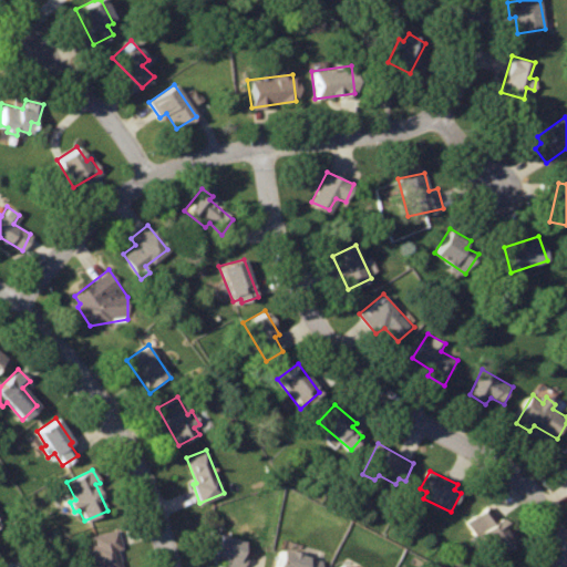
[(494,504),(468,522),(480,536),(485,533),(501,553),(519,538),(494,504)]
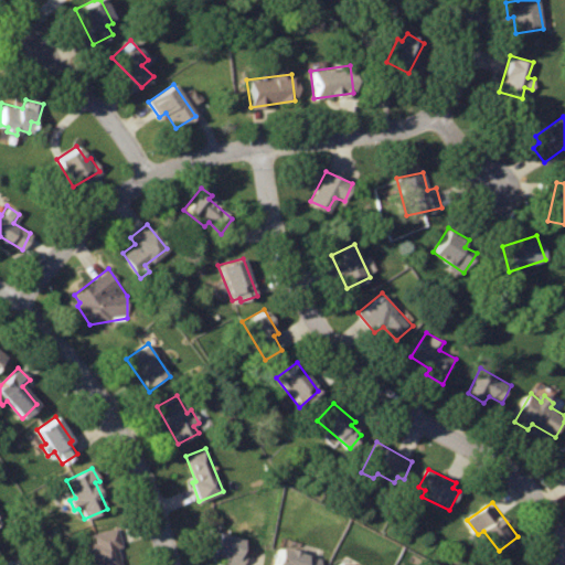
[(115,528),(88,533),(91,541),(84,543),(88,558),(84,562),(84,564),(119,564),(115,548),(119,546),(115,528)]
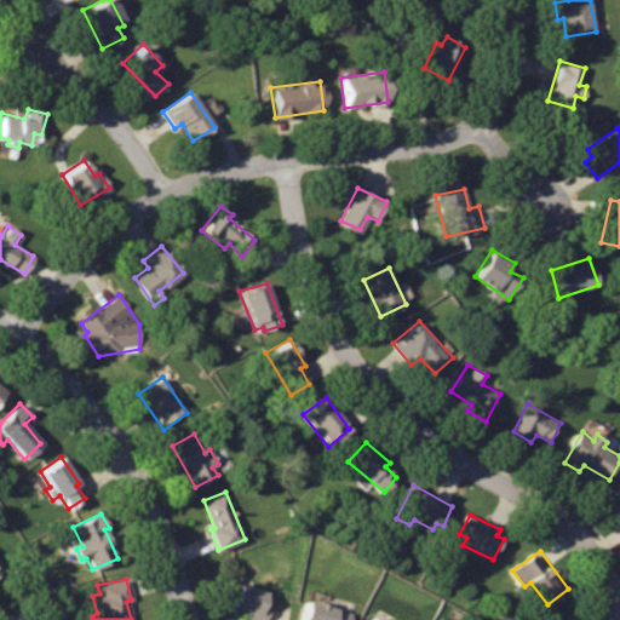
[(264,619),(271,593),(229,580),(222,604),(248,613),(247,619),(252,619),(264,619)]
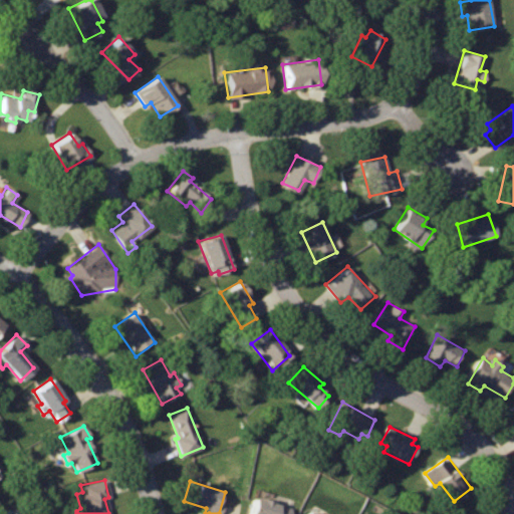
[(257,497),(252,513),(292,513),(293,513),(280,509),(281,505),(257,497)]
